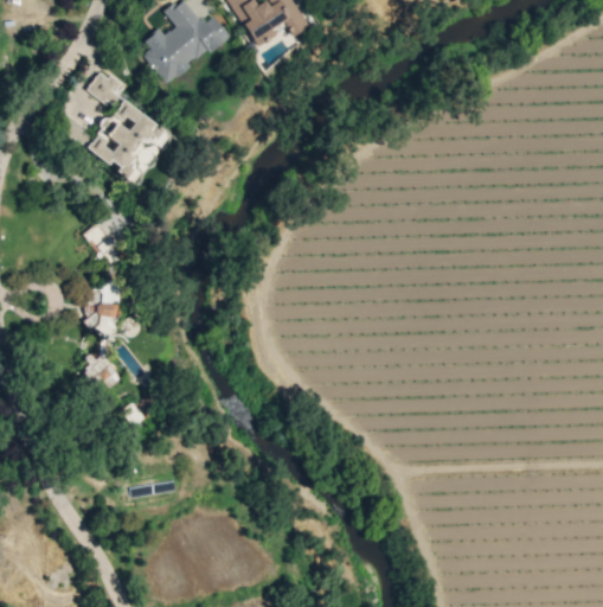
[(165,84),(230,36),(215,16),(204,24),(186,0),(180,0),(165,11),(175,26),(165,34),(161,30),(138,46),(165,84)]
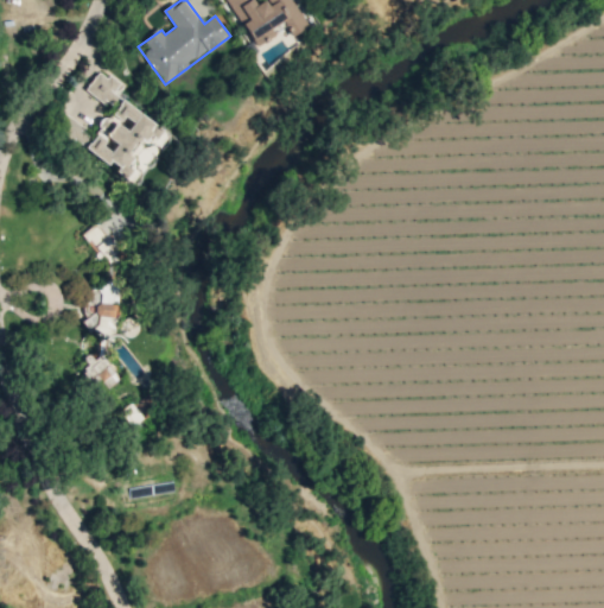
[(229,0),(258,48),(278,35),(273,26),(284,20),(293,36),(310,26),(293,0),(266,0),(258,6),(253,0),(229,0)]
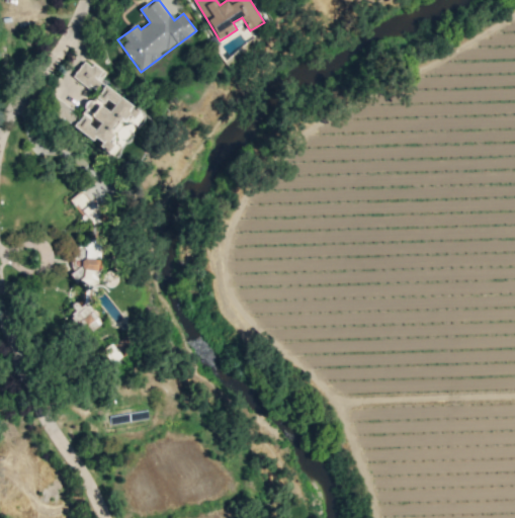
[(75,126),(101,144),(100,146),(114,156),(123,143),(112,136),(124,118),(137,126),(146,112),(98,80),(103,71),(86,59),(75,77),(98,93),(75,126)]
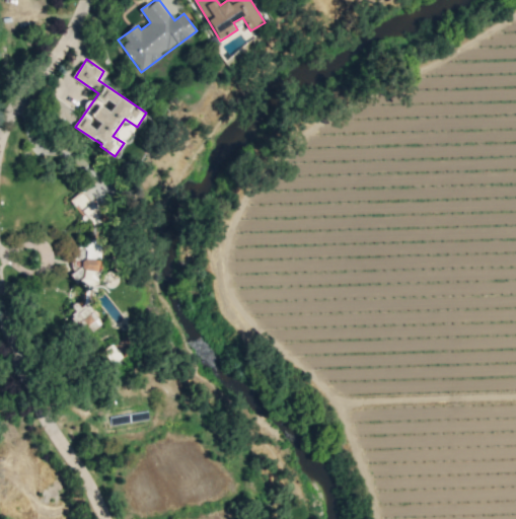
[(86,189),(73,199),(94,227),(107,217),(86,189)]
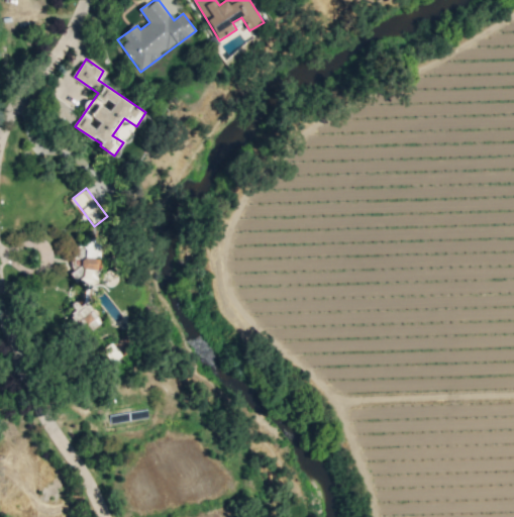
[(100,257),(87,256),(86,268),(100,269),(100,257)]
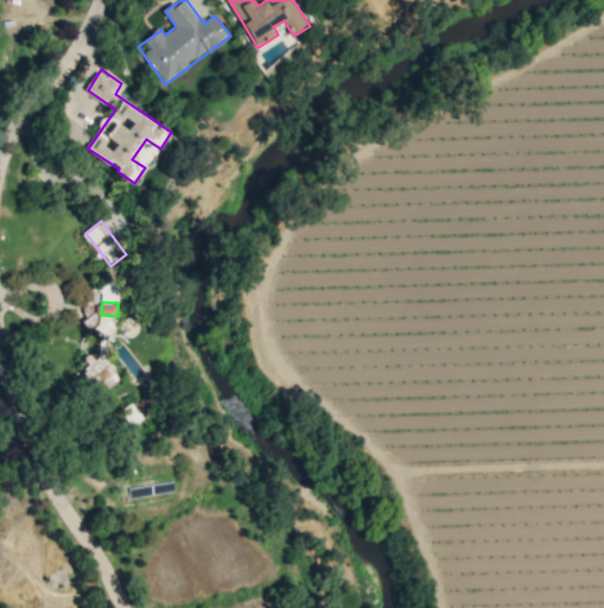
[(83,374),(105,394),(121,375),(100,356),(83,374)]
